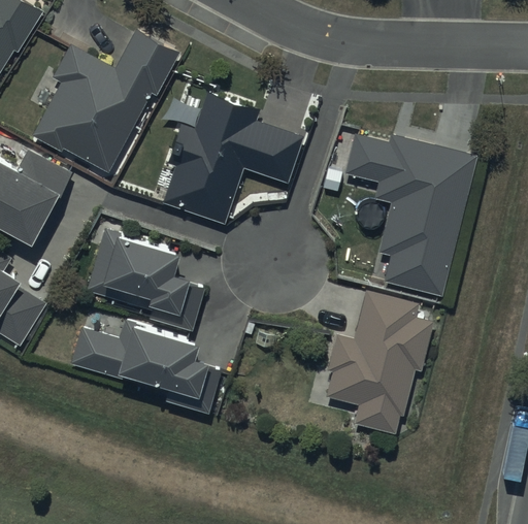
[(0,0),(0,73),(14,52),(17,54),(43,11),(24,0),(0,0)]
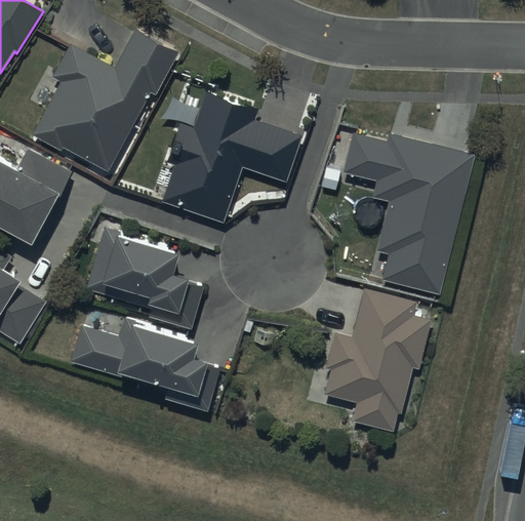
[(61,83),(32,135),(61,152),(63,149),(105,172),(151,93),(157,96),(167,78),(165,76),(169,70),(172,72),(182,56),(137,32),(115,71),(70,45),(51,78),(61,83)]
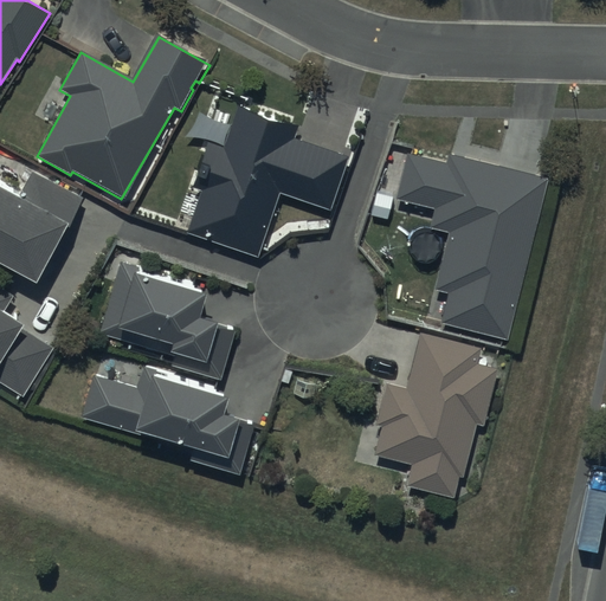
[(297,130),(238,108),(224,147),(208,142),(192,191),(200,193),(187,233),(257,258),(258,254),(263,256),(281,207),(276,205),(279,194),(330,212),(349,160),(294,140),(297,130)]
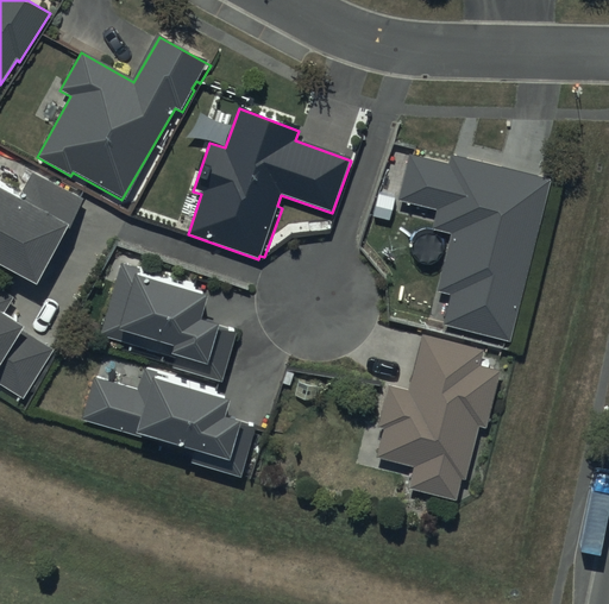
[(450,296),(441,323),(508,343),(550,182),(451,156),(449,167),(409,157),(397,201),(435,212),(431,230),(451,236),(437,293),(450,296)]
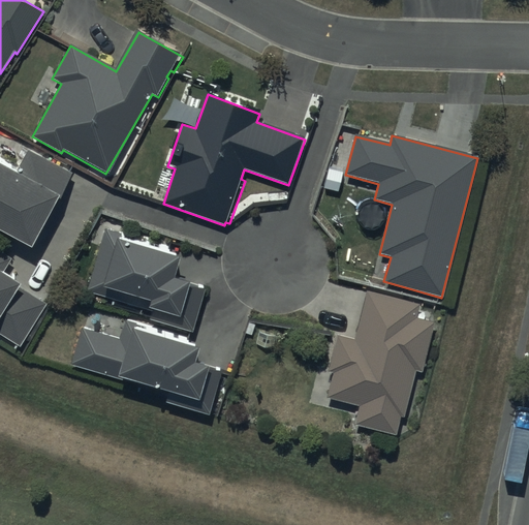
[(0,160),(0,226),(32,244),(69,173),(28,151),(18,170),(0,160)]
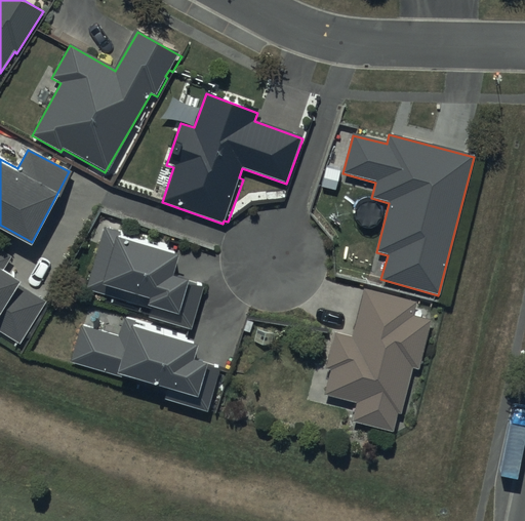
[(105,229),(85,289),(150,311),(148,317),(191,330),(204,287),(187,282),(188,278),(172,273),(179,252),(105,229)]
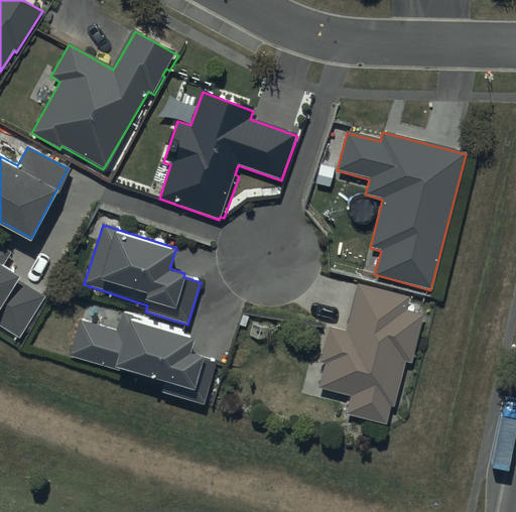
[(0,327),(18,340),(46,299),(17,279),(19,275),(4,264),(11,254),(0,246),(0,327)]
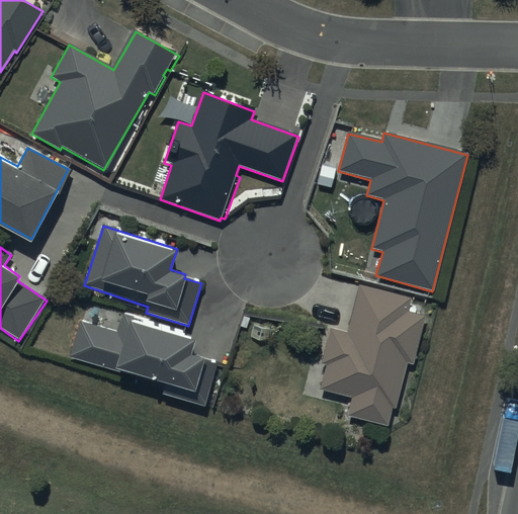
[(351,398),(346,415),(386,426),(392,407),(395,408),(407,362),(414,364),(426,317),(408,312),(411,300),(358,285),(346,333),(330,329),(321,364),(326,365),(320,389),(351,398)]
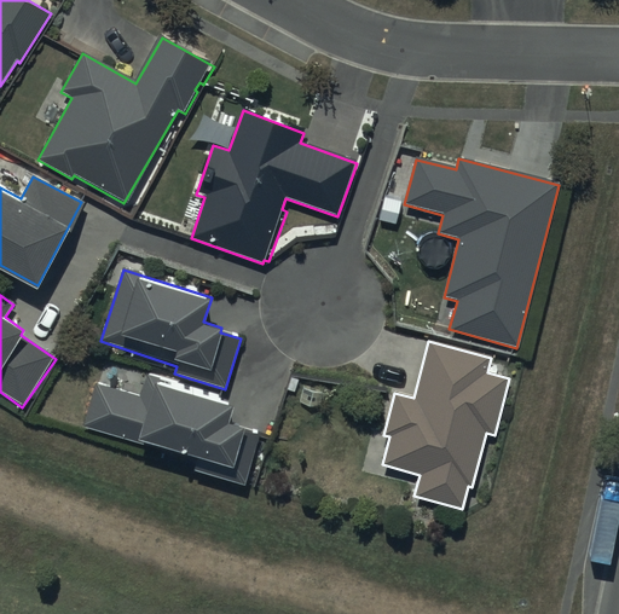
[(96,384),(82,427),(197,461),(194,470),(244,486),(259,434),(243,429),(244,424),(229,420),(232,405),(218,400),(219,397),(146,375),(146,377),(105,365),(99,386),(96,384)]
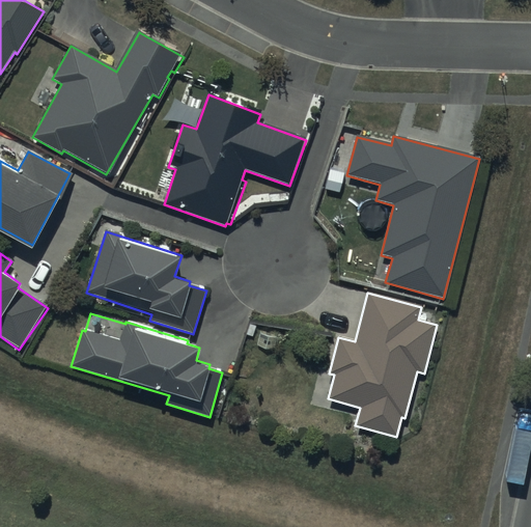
All buildings are outlined.
